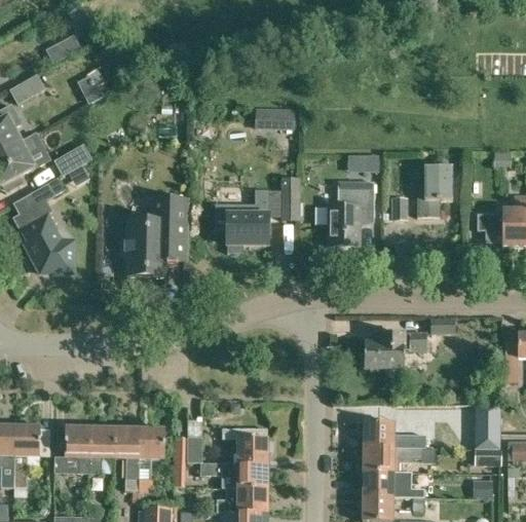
[(73,34),(60,42),(68,56),(81,47),(73,34)]
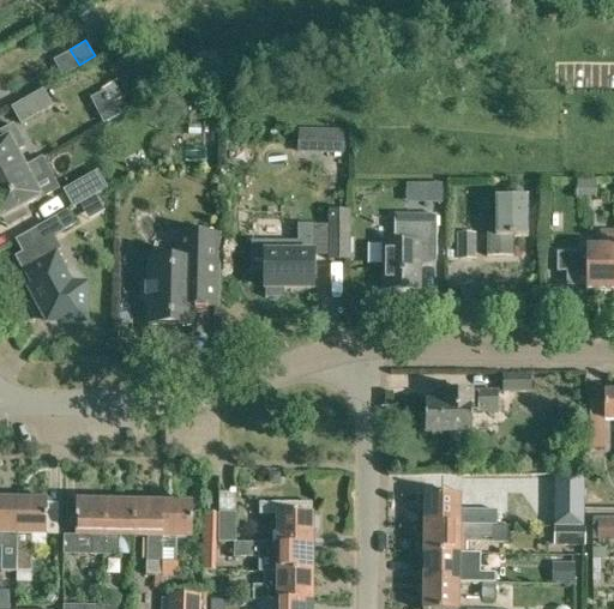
[(42,88),(11,104),(19,120),(50,103),(42,88)]
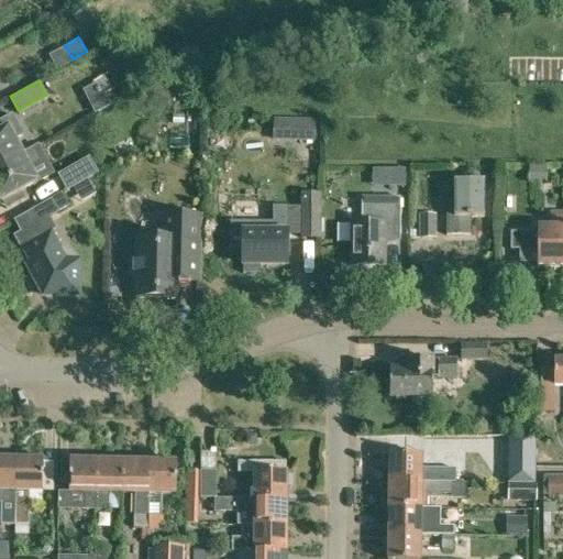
[(96,80),(83,87),(95,110),(110,102),(105,90),(101,92),(96,80)]
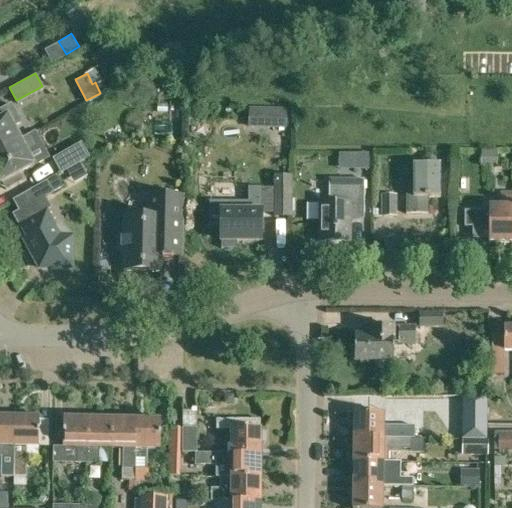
[(140,87),(144,91),(149,91),(153,88),(154,82),(150,78),(145,78),(141,82),(140,87)]
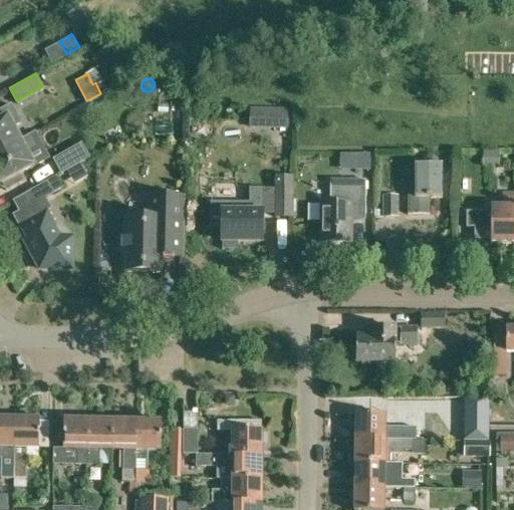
[(0,149),(20,138),(13,123),(20,119),(11,101),(0,106),(0,149)]
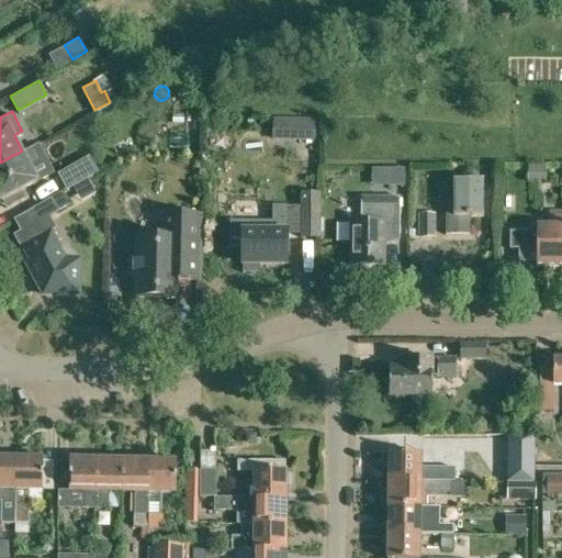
[(314,113),(299,113),(298,136),(313,136),(314,113)]
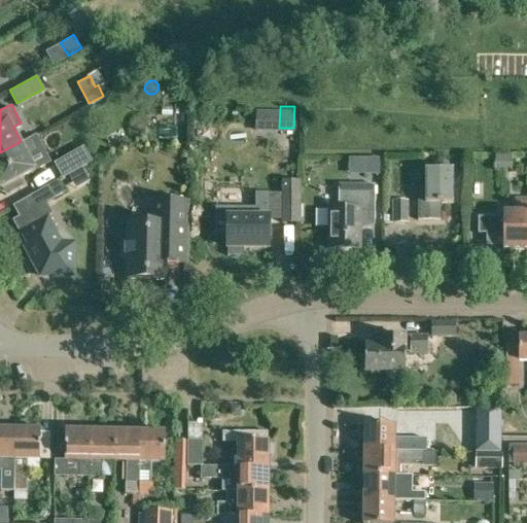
[(32,135),(21,141),(0,152),(0,184),(5,181),(9,189),(23,182),(19,175),(45,161),(32,135)]
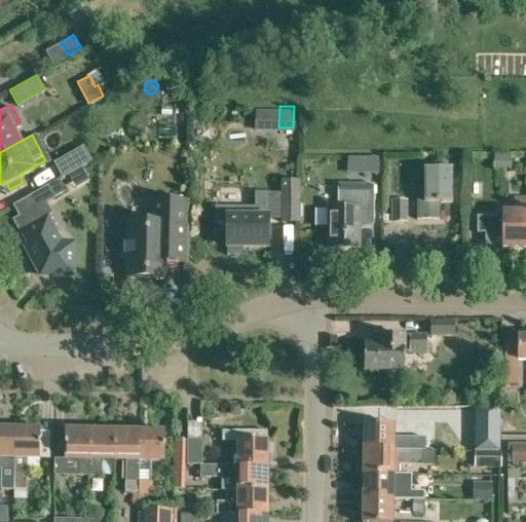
[(82,145),(53,160),(62,174),(89,158),(82,145)]
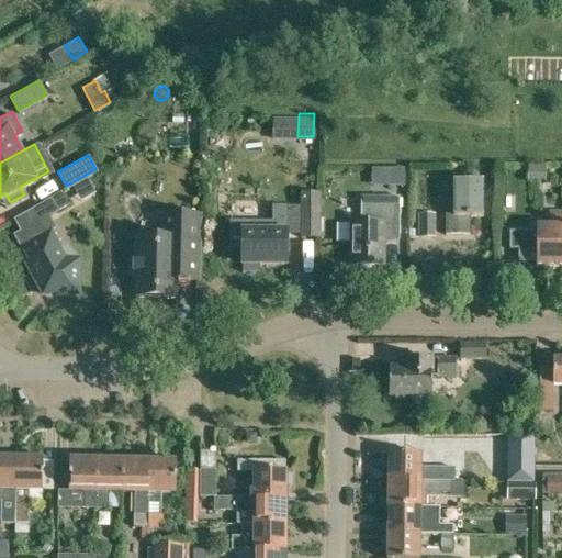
[(528,178),(544,178),(544,163),(528,163),(528,178)]
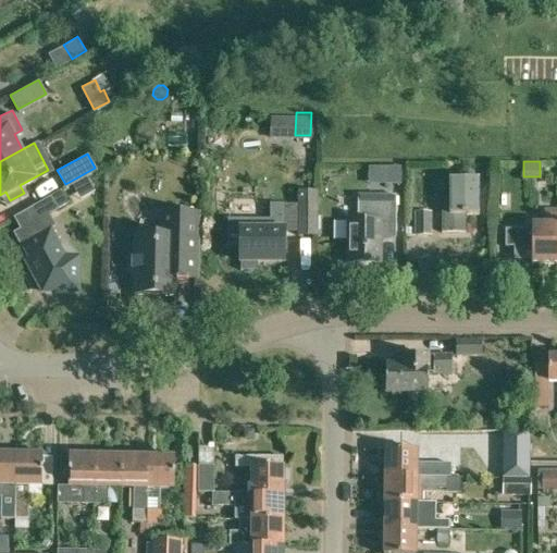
[(391,179),(404,179),(403,164),(390,164),(391,179)]
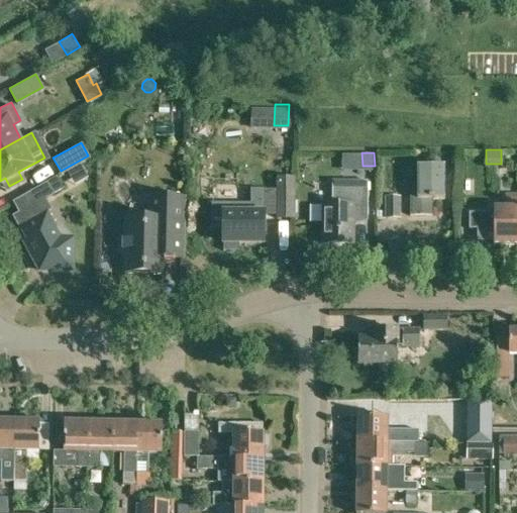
[(410,180),(410,212),(432,212),(432,196),(444,196),(443,162),(415,163),(415,180),(410,180)]
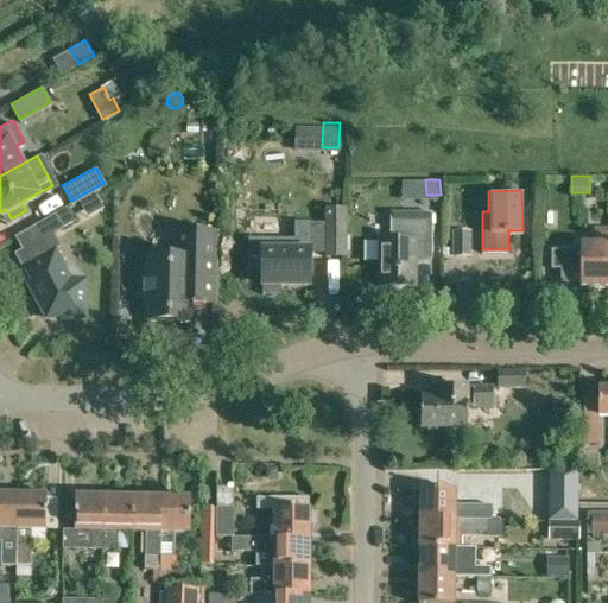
[(324,251),(324,254),(347,255),(347,205),(324,205),(324,221),(324,251)]
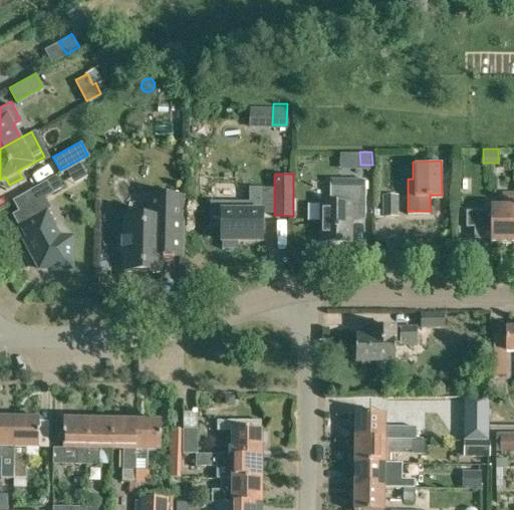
[(320,239),(351,239),(351,215),(364,216),(365,177),(330,177),(330,185),(330,199),(319,199),(319,202),(307,202),(307,217),(320,217),(320,239)]
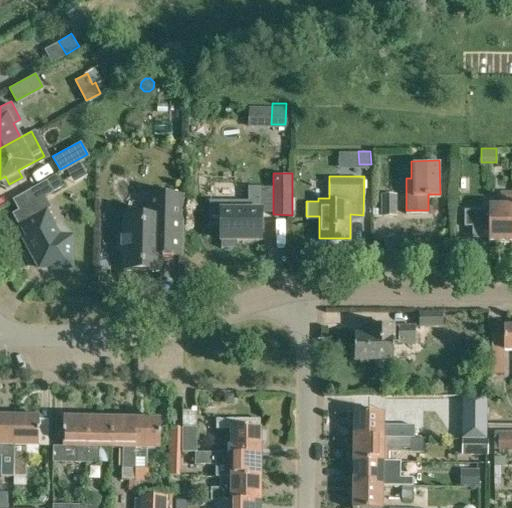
[(45,195),(38,182),(11,197),(17,207),(13,210),(26,235),(23,236),(38,265),(72,266),(73,232),(69,232),(55,222),(41,197),(45,195)]
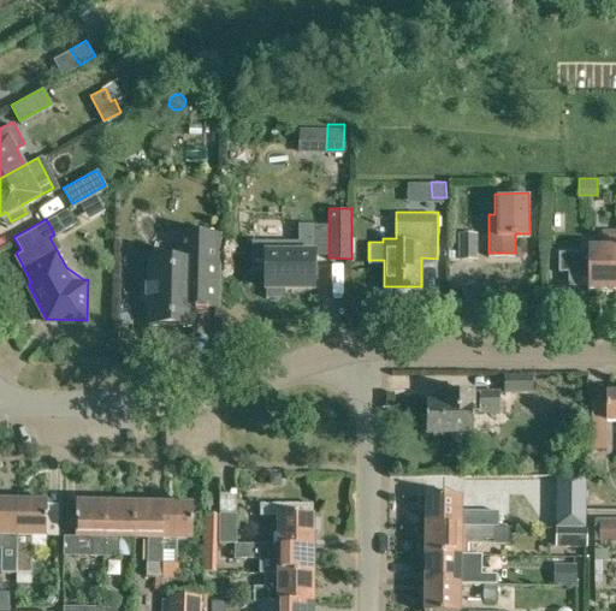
[(252,239),(252,264),(265,264),(265,286),(266,286),(266,291),(270,295),(280,295),(285,291),(285,286),(314,286),(313,253),(313,224),(298,224),(298,239),(290,239),(252,239)]
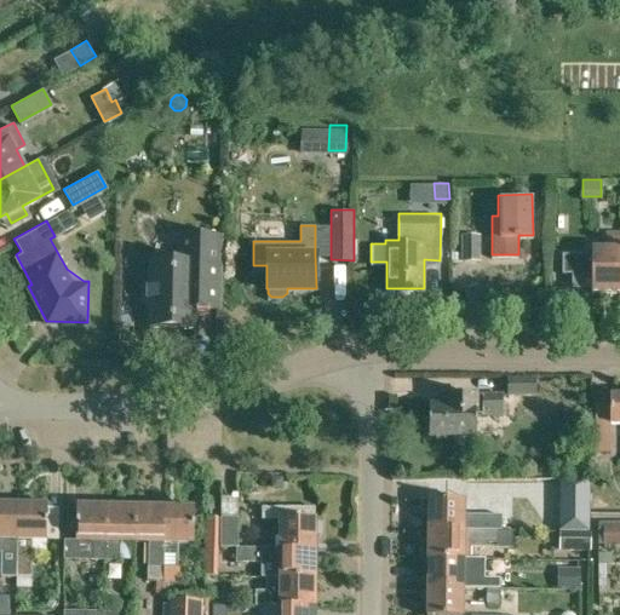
[(619,228),(604,228),(604,245),(591,245),(590,288),(619,288),(619,228)]
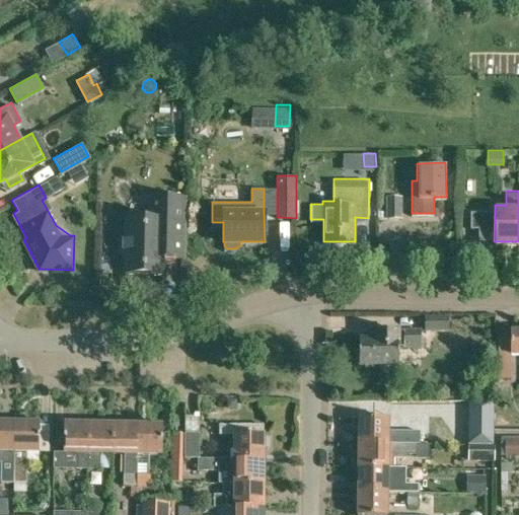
[(125,271),(161,272),(161,255),(182,256),(184,196),(158,195),(158,216),(135,216),(135,235),(126,234),(125,271)]
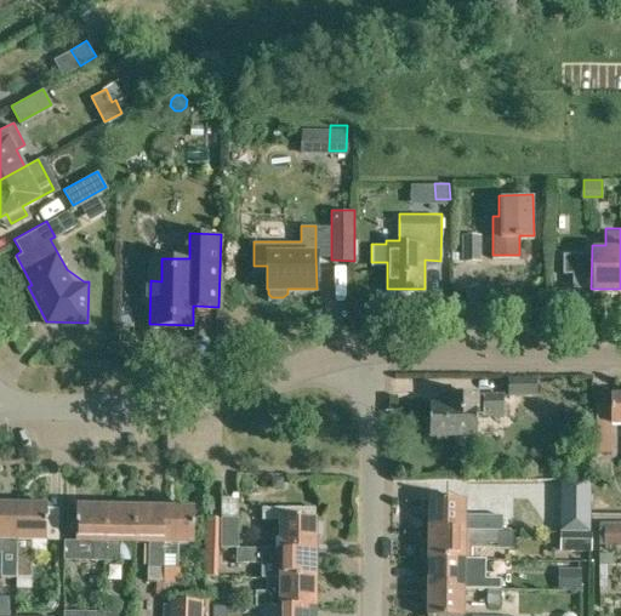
[(462,260),(482,260),(480,233),(461,233),(462,260)]
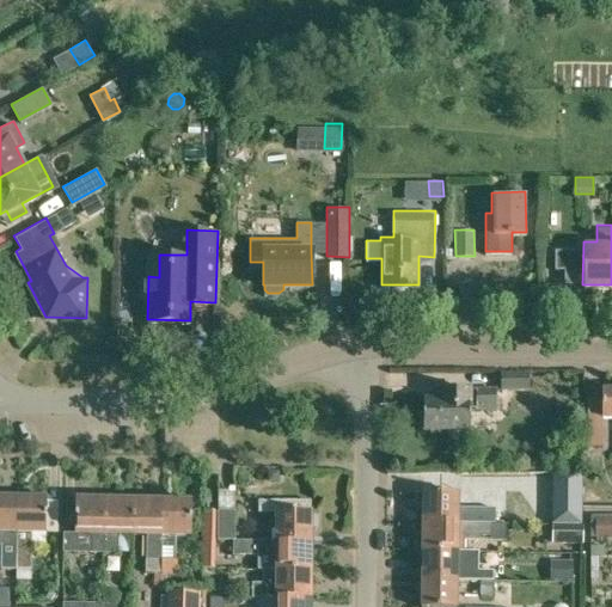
[(501,371),(501,388),(528,388),(528,369),(501,371)]
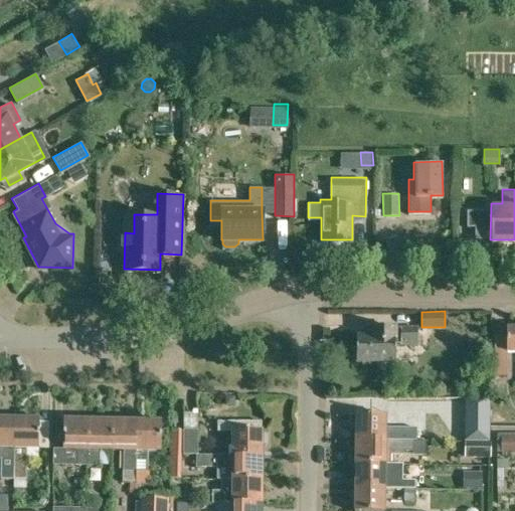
[(353,345),(354,361),(396,360),(395,343),(417,342),(416,326),(365,327),(365,332),(356,332),(356,345),(353,345)]
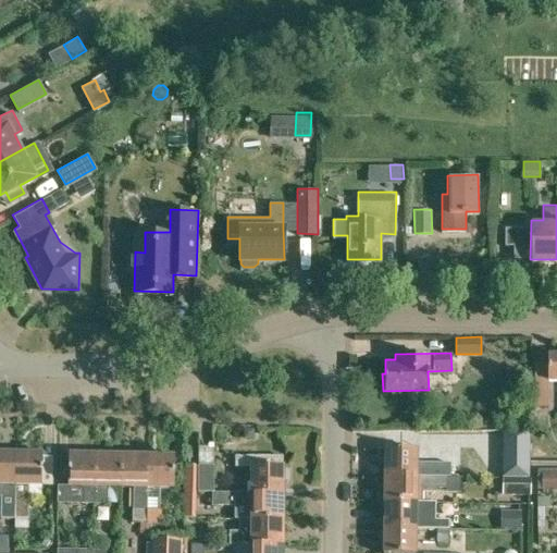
[(535,361),(535,404),(548,404),(548,380),(556,379),(556,353),(547,354),(547,360),(535,361)]
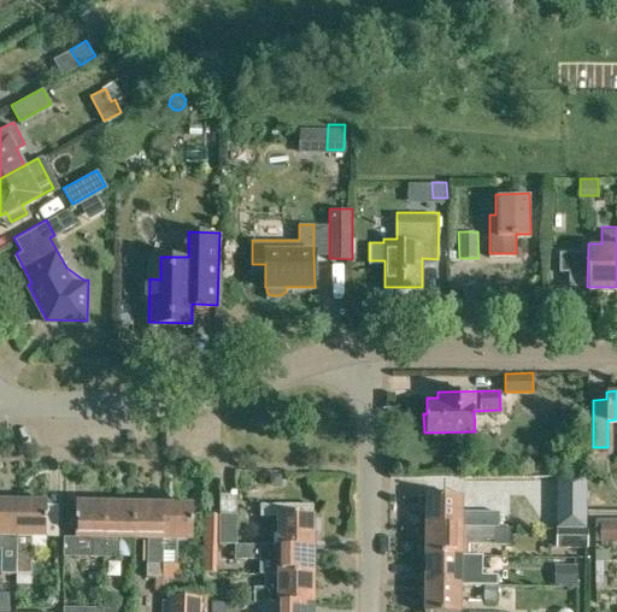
[(281,482),(281,470),(270,470),(270,482),(281,482)]
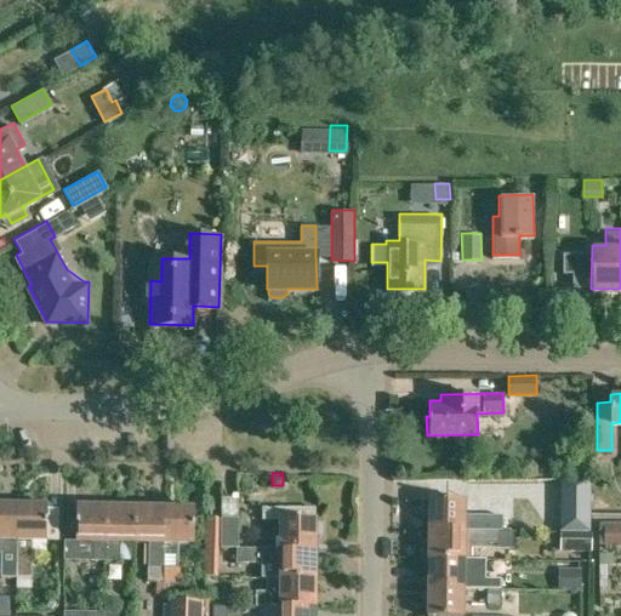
[(562,478),(562,526),(588,526),(588,479),(562,478)]
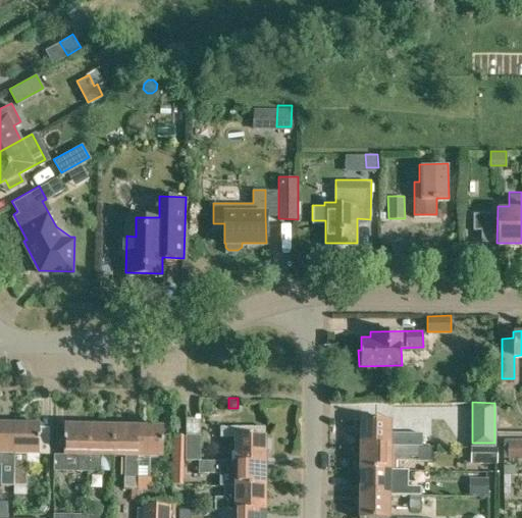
[(359,419),(358,403),(337,405),(338,420),(359,419)]
